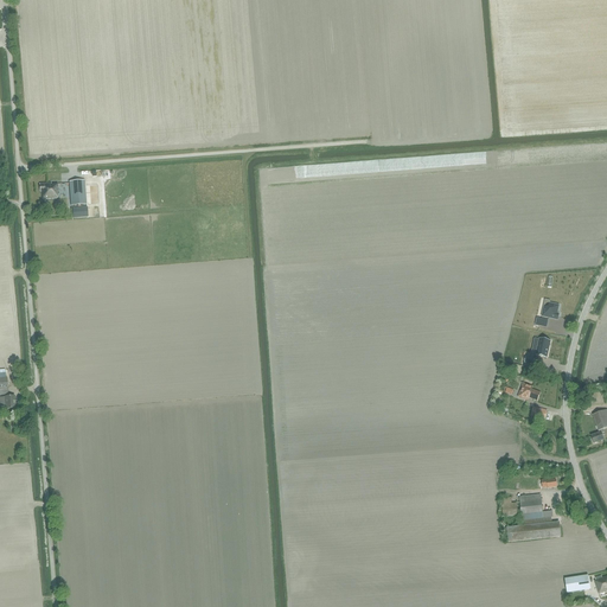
[(84,181),(69,183),(69,187),(70,197),(71,206),(87,205),(84,181)]
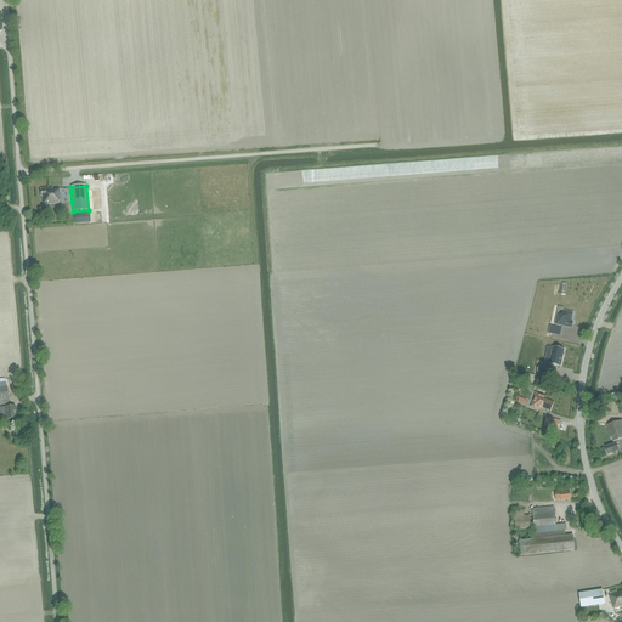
[(52,188),(40,188),(41,197),(43,197),(44,205),(60,204),(58,198),(60,198),(60,188),(52,190),(52,188)]
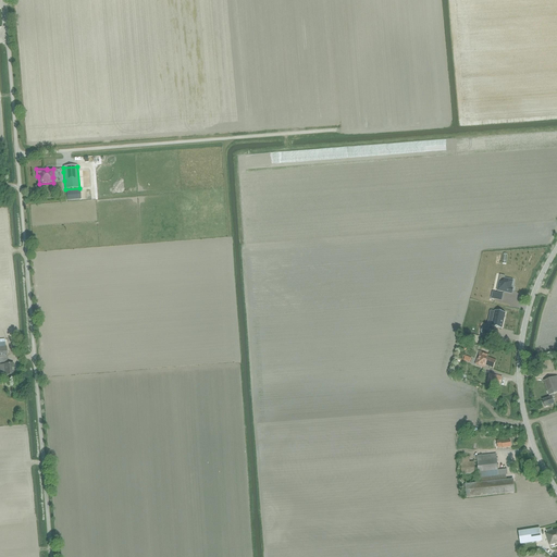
[(81,197),(79,190),(66,192),(67,200),(74,200),(73,197),(81,197)]
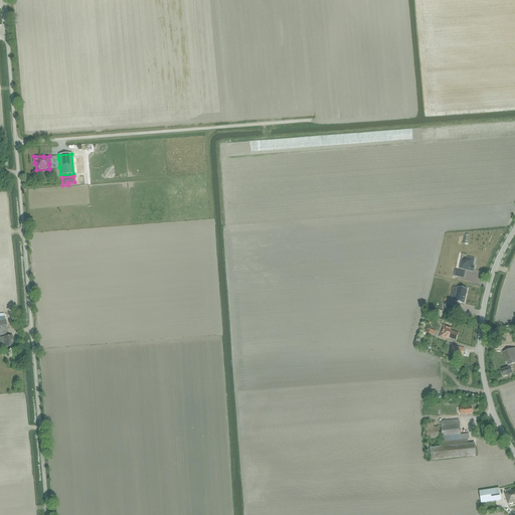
[(461,261),(460,269),(473,272),(474,267),(472,267),(474,260),(466,258),(465,262),(461,261)]
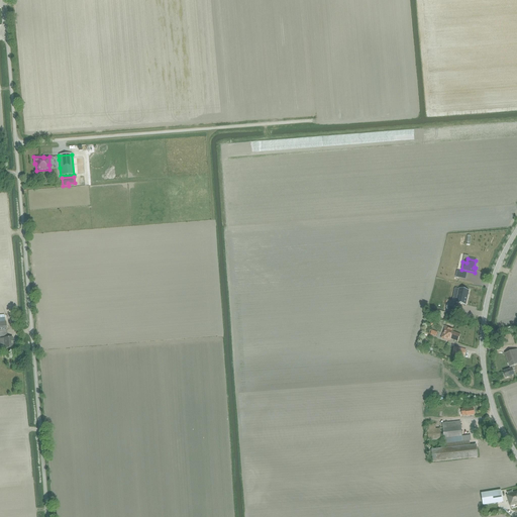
[(454,291),(451,304),(455,304),(455,305),(454,305),(454,306),(464,308),(466,307),(464,307),(468,294),(469,294),(469,293),(458,291),(458,292),(454,291)]
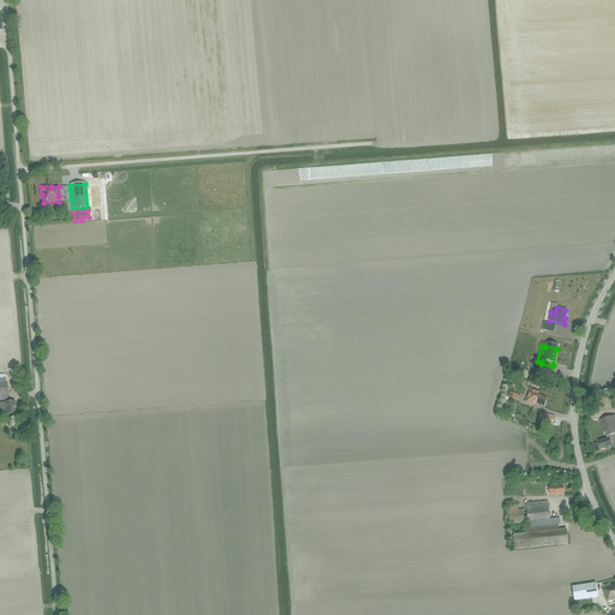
[(549,366),(547,372),(560,376),(559,380),(562,380),(565,369),(555,366),(554,368),(549,366)]
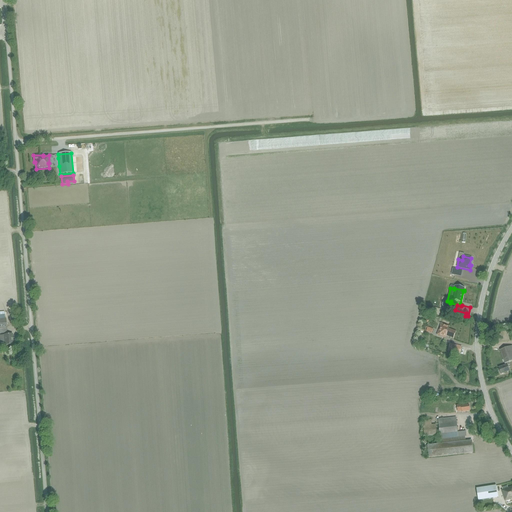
[(434,318),(432,316),(422,323),(424,325),(434,318)]
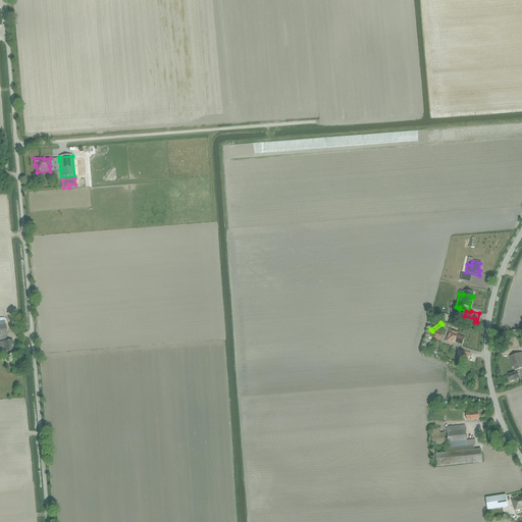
[(462,346),(464,338),(457,335),(458,333),(450,329),(445,342),(453,345),(454,343),(462,346)]
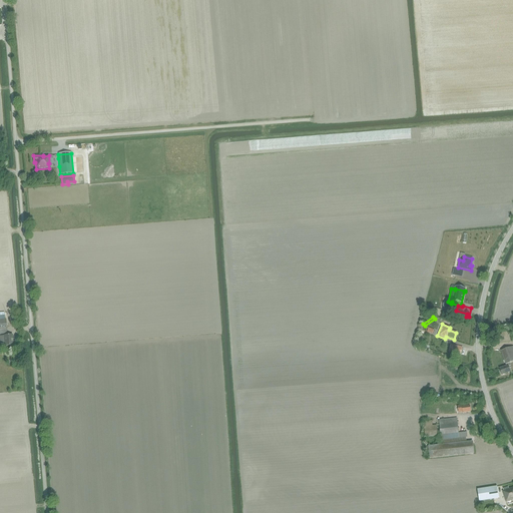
[(13,346),(13,335),(5,336),(0,336),(1,343),(5,343),(5,346),(13,346)]
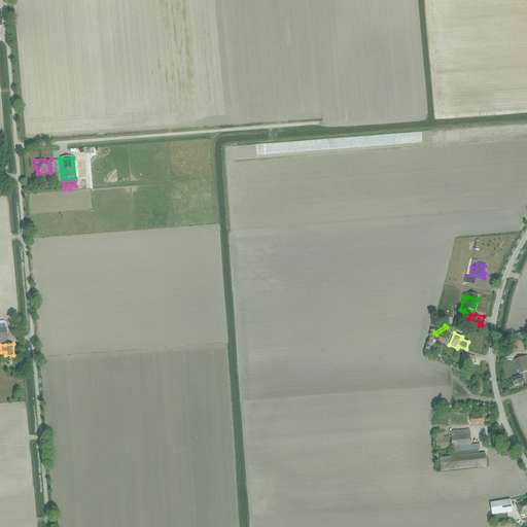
[(472,364),(475,357),(463,354),(461,361),(472,364)]
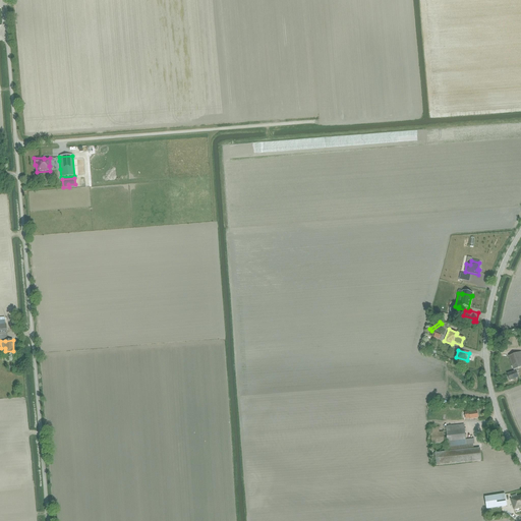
[(514,373),(507,375),(509,382),(518,379),(517,374),(519,373),(518,369),(520,367),(520,352),(518,354),(508,357),(514,373)]
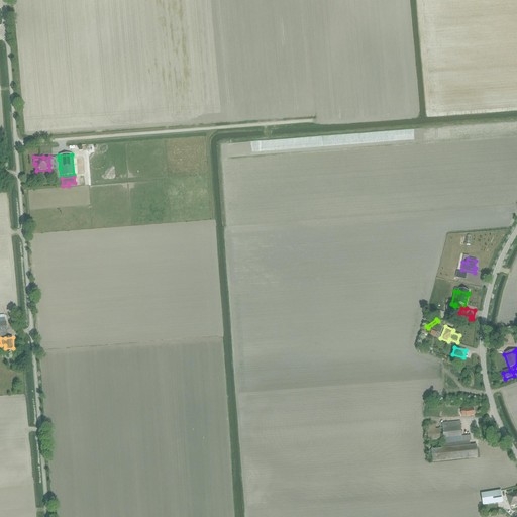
[(462,436),(460,421),(442,423),(444,443),(445,443),(445,448),(430,450),(432,462),(478,457),(476,444),(471,445),(470,440),(471,440),(471,435),(462,436)]
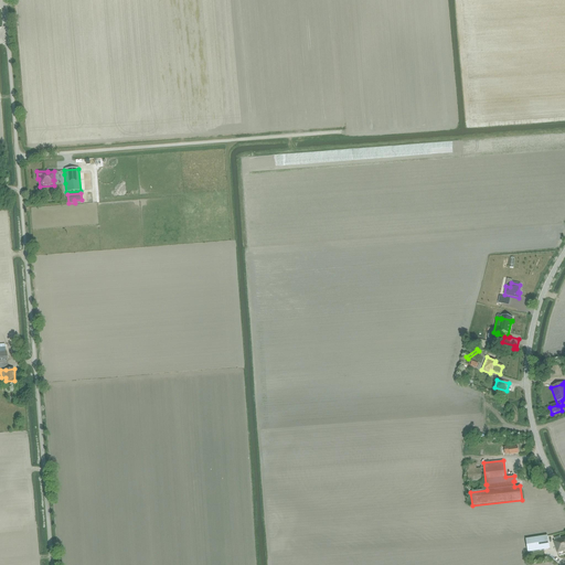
[(468,482),(482,480),(481,468),(477,469),(476,464),(466,465),(468,482)]
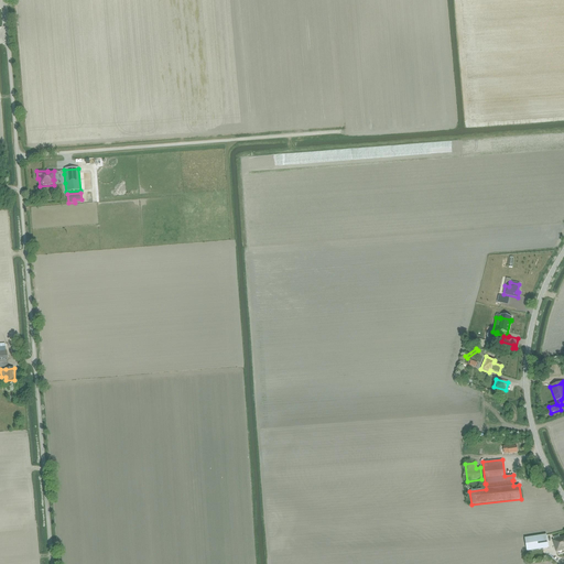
[(546,535),(524,539),(527,552),(549,549),(546,535)]
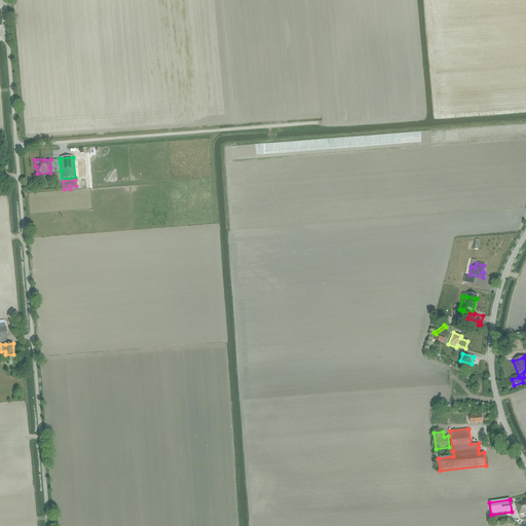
[(515,503),(519,515),(525,512),(525,499),(522,501),(521,499),(516,500),(516,502),(515,503)]
